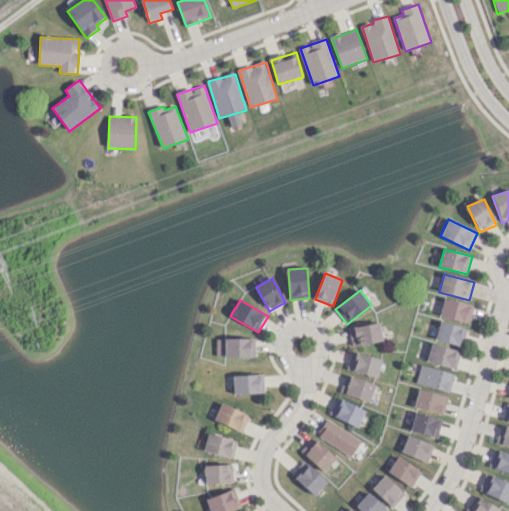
[(471,323),(473,304),(444,300),(441,319),(471,323)]
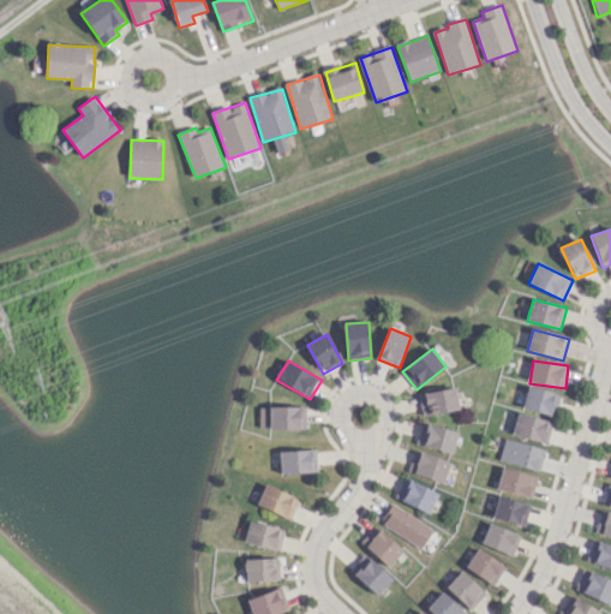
[(424,417),(460,410),(455,387),(419,395),(424,417)]
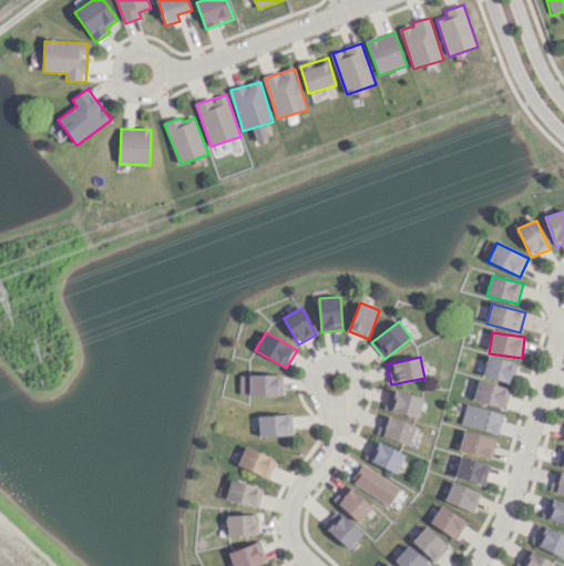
[(483,378),(513,383),(518,363),(488,358),(483,378)]
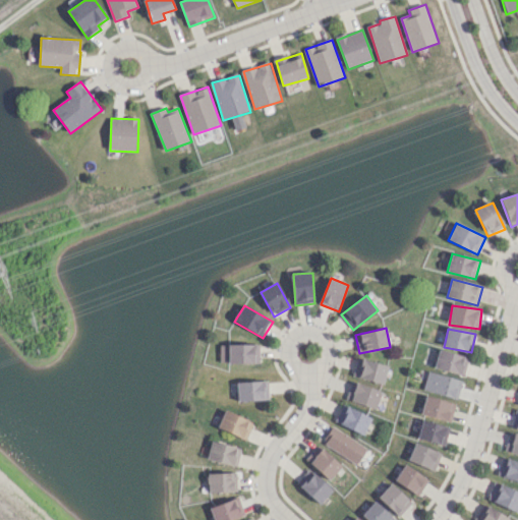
[(261,345),(229,345),(229,349),(222,349),(222,363),(261,364),(261,345)]
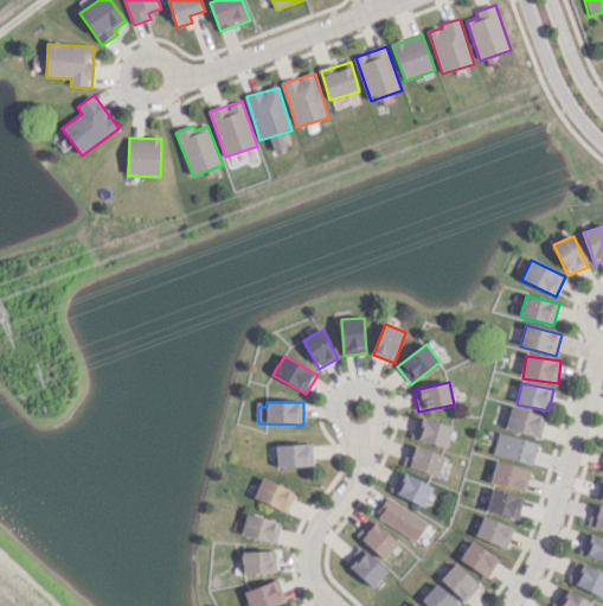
[(541,439),(547,418),(512,408),(506,429),(541,439)]
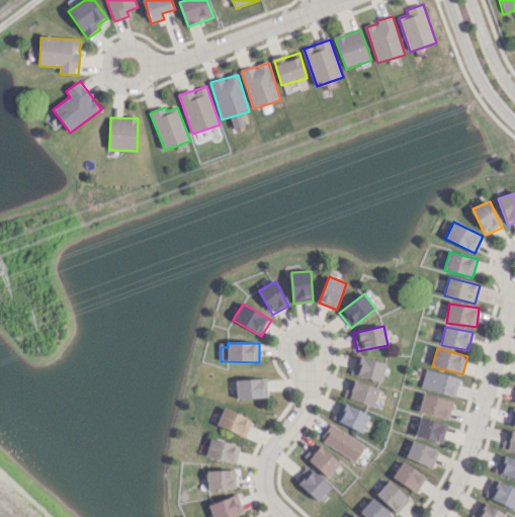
[(351,374),(381,383),(387,364),(357,356),(351,374)]
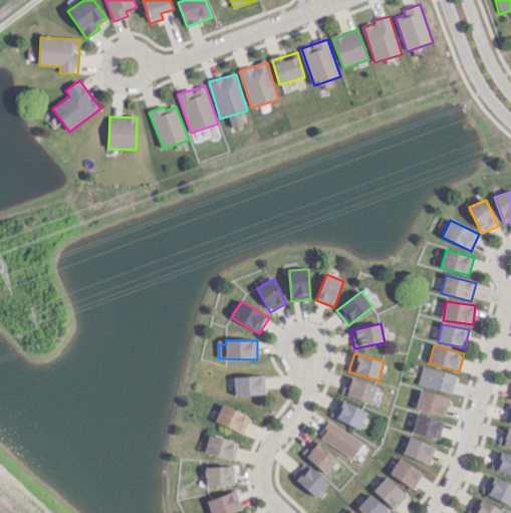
[(457,375),(423,368),(419,387),(453,394),(457,375)]
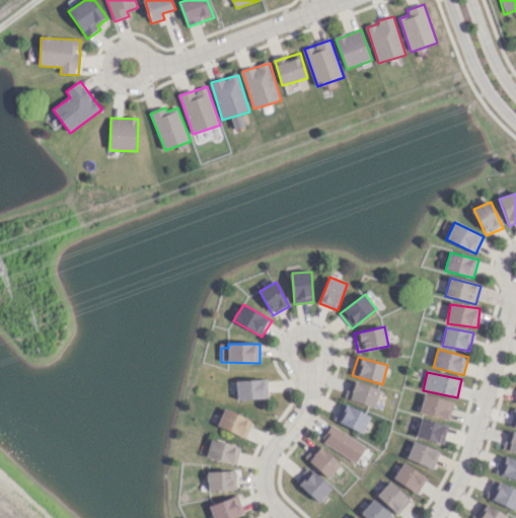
[(238,400),(270,399),(269,380),(237,381),(238,400)]
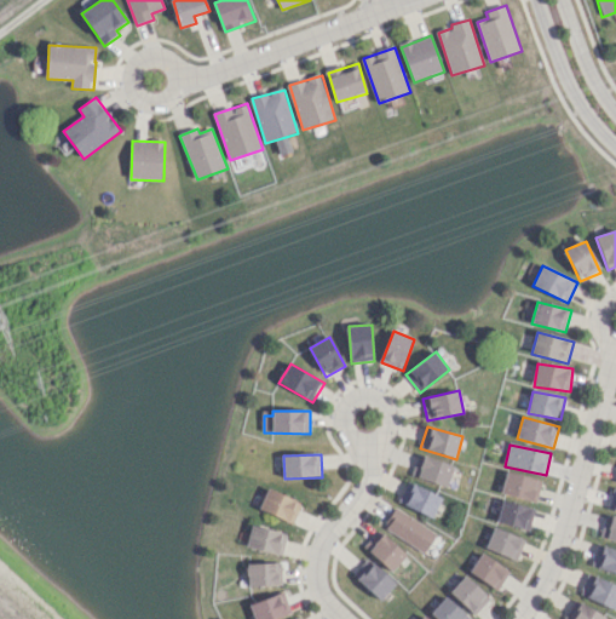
[(448,488),(455,468),(420,456),(413,476),(448,488)]
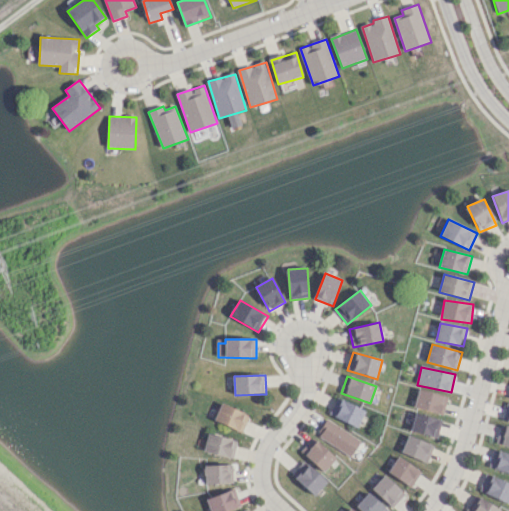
[(444,416),(449,398),(419,390),(414,408),(444,416)]
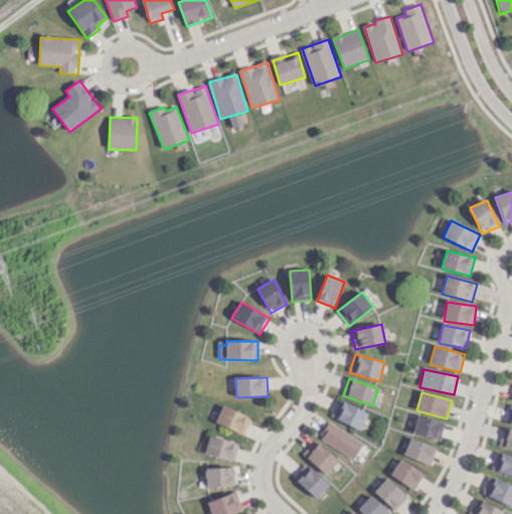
[(360,431),(368,413),(340,400),(332,417),(360,431)]
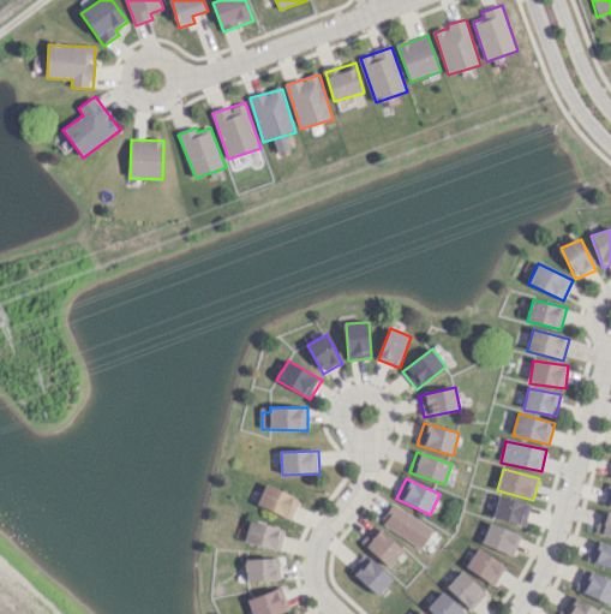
[(301,500),(267,486),(258,506),(292,520),(301,500)]
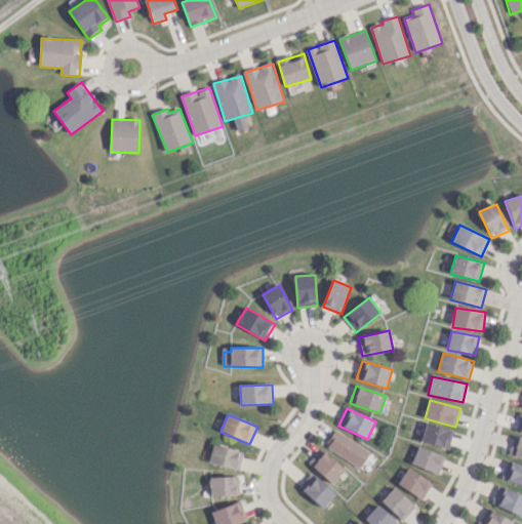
[(423,444),(450,449),(454,431),(426,425),(423,444)]
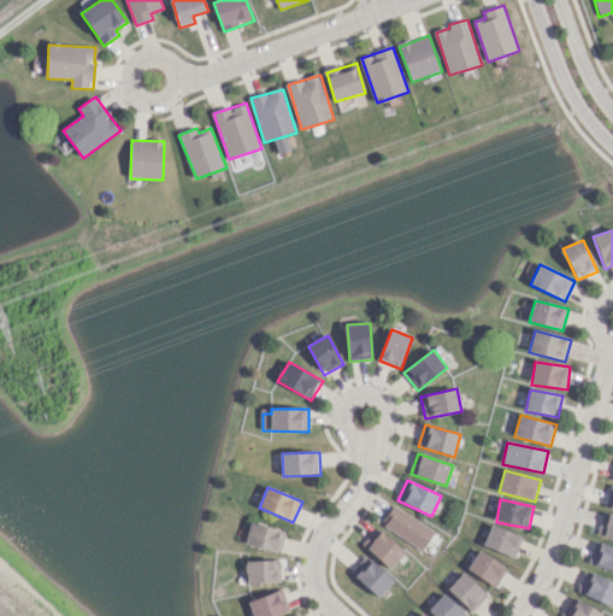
[(436,529),(394,508),(383,528),(425,550),(436,529)]
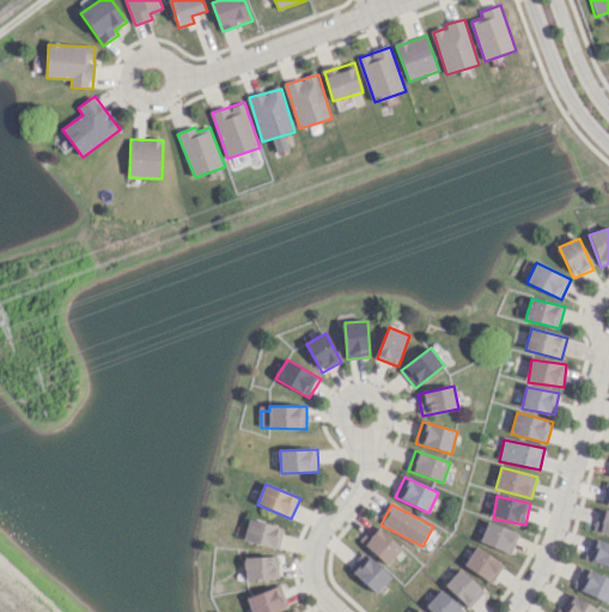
[(597,533),(608,535),(608,511),(603,510),(597,533)]
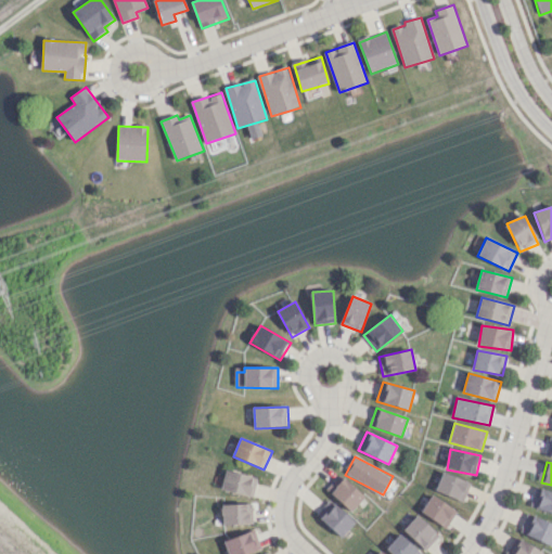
[(258,477),(226,472),(222,491),(255,497),(258,477)]
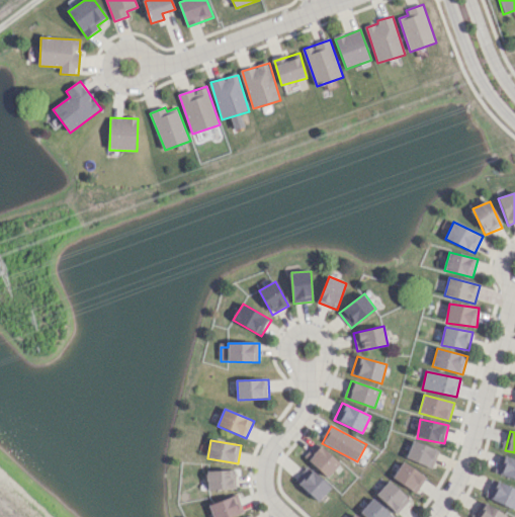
[(433,469),(440,451),(414,441),(407,458),(433,469)]
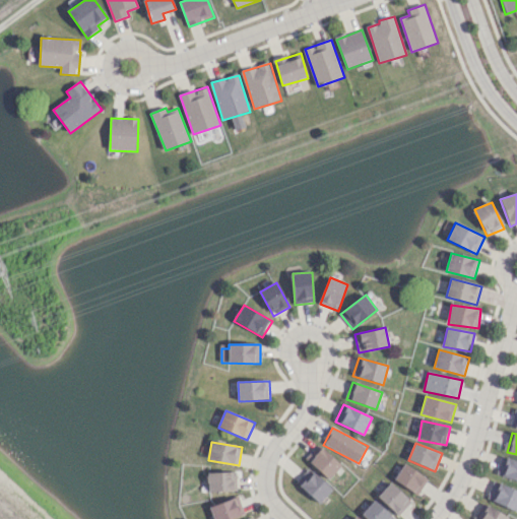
[(307,459),(329,480),(342,466),(320,446),(307,459)]
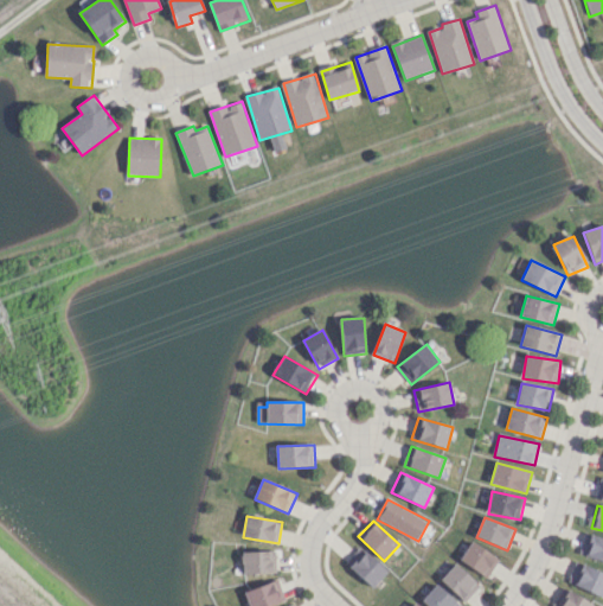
[(602,538),(588,534),(581,555),(602,561),(602,538)]
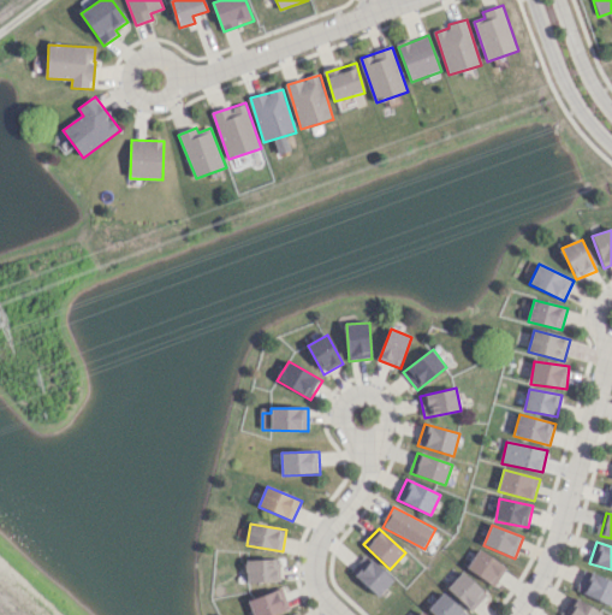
[(468,569),(495,587),(509,568),(480,550),(468,569)]
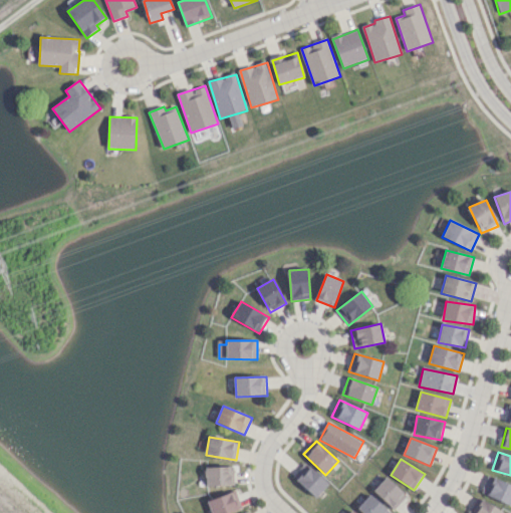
[(316,498),(329,484),(307,464),(294,478),(316,498)]
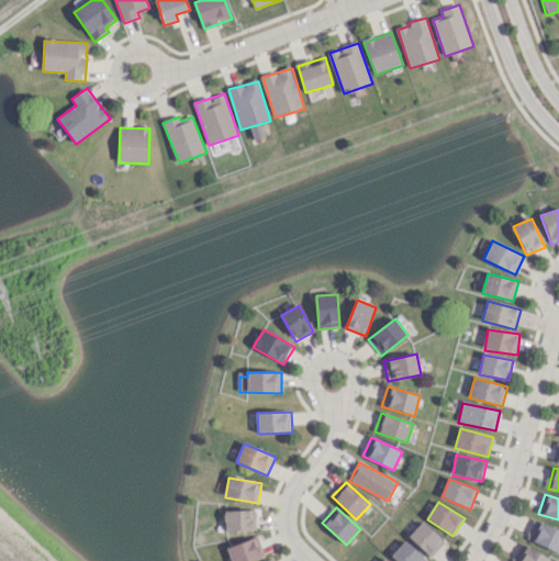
[(257,531),(257,511),(225,512),(225,533),(257,531)]
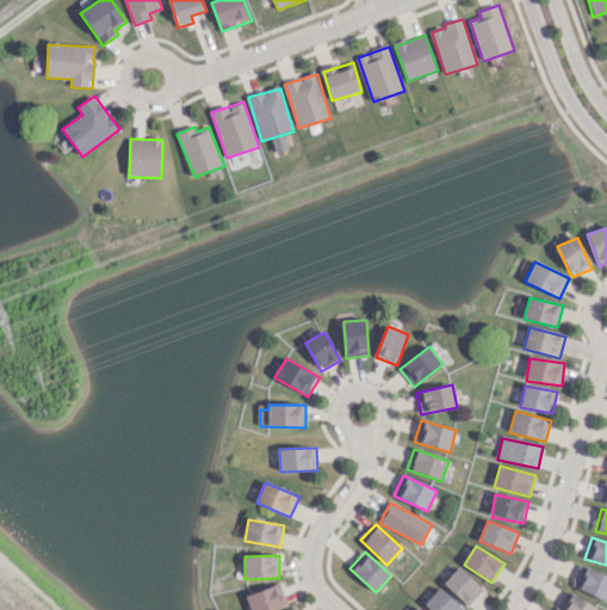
[(573,586),(606,602),(606,577),(581,566),(573,586)]
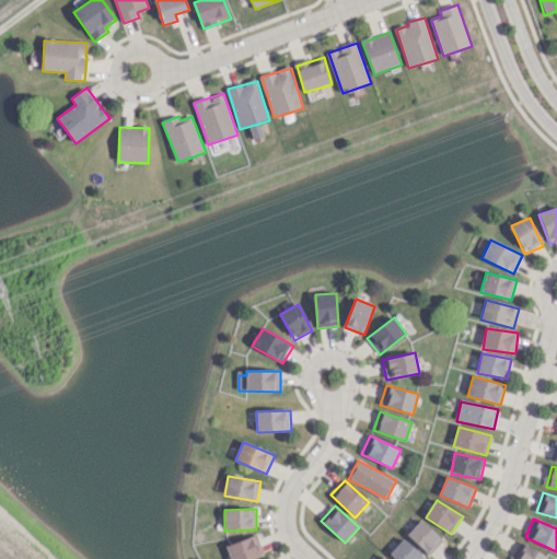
[(444,542),(421,521),(407,535),(430,557),(444,542)]
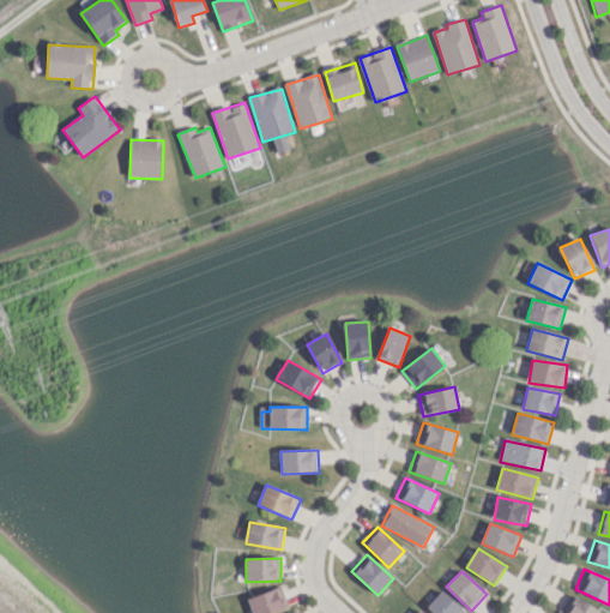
[(249,598),(253,612),(277,612),(290,610),(284,588),(249,598)]
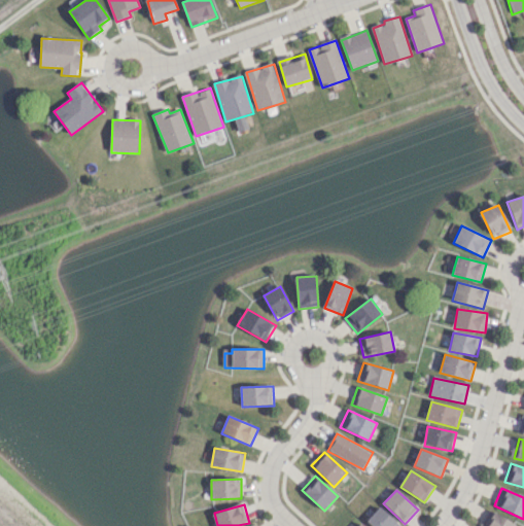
[(368,521),(372,525),(400,525),(380,507),(368,521)]
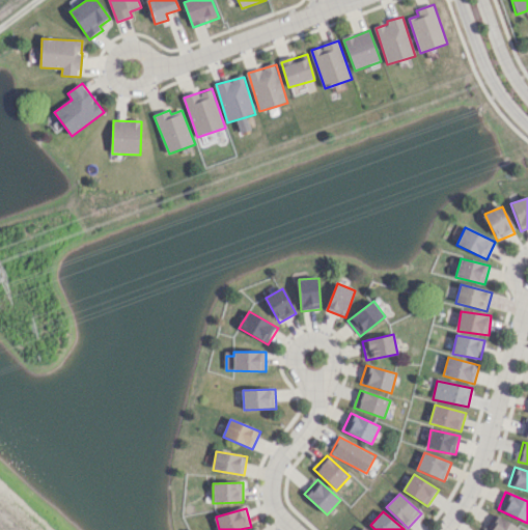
[(519,529),(520,527),(494,514),(487,529),(519,529)]
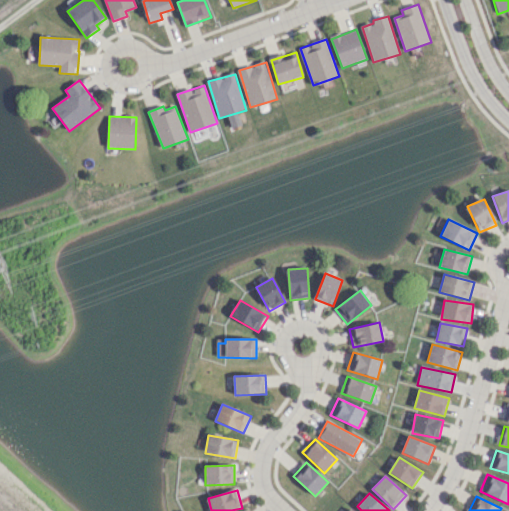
All buildings are outlined.
